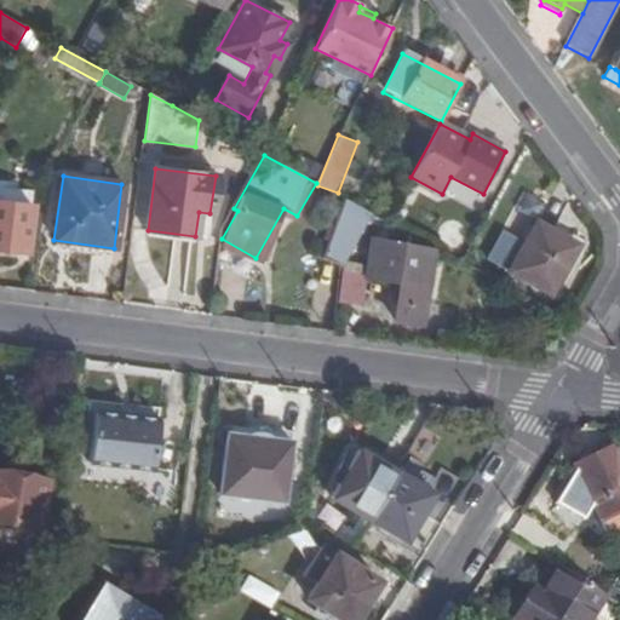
[(0,247),(24,251),(32,189),(0,185),(0,247)]
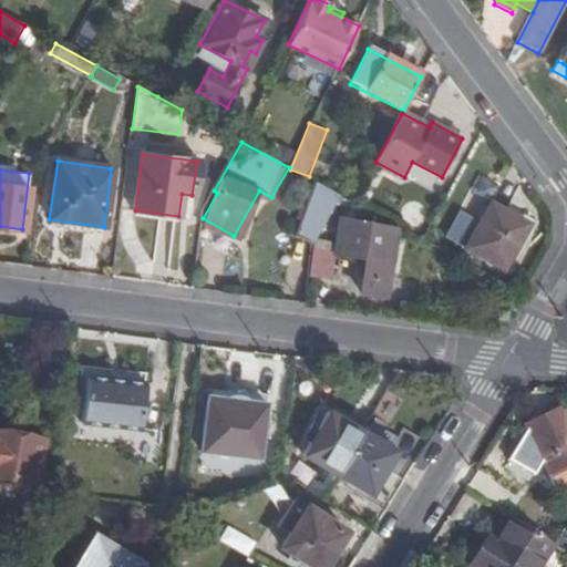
[(339,195),(323,186),(296,237),(312,246),(339,195)]
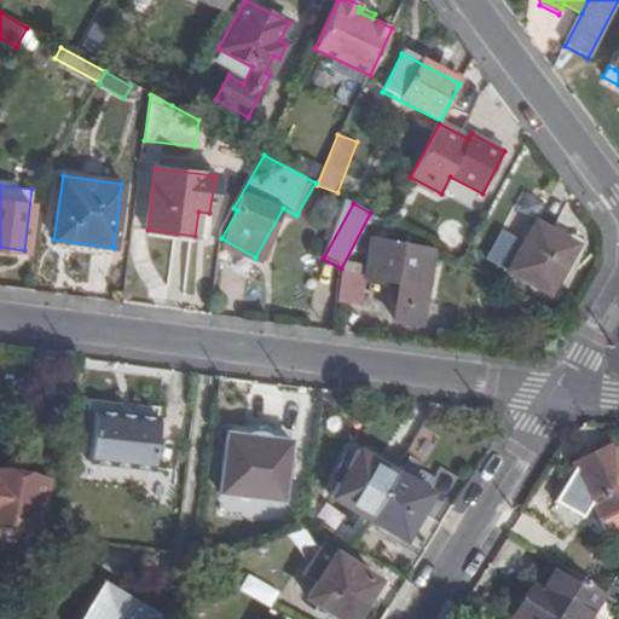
[(551,231),(534,221),(507,271),(548,293),(550,290),(576,243),(551,231)]
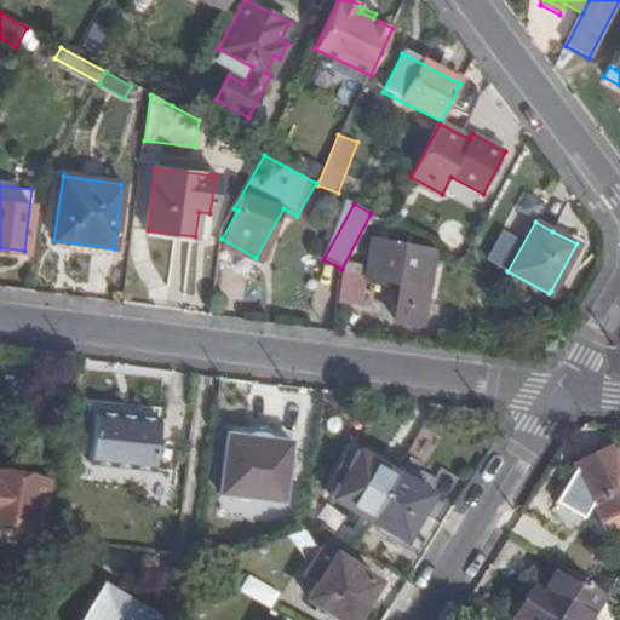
[(557,223),(552,231),(577,244),(551,291),(560,296),(590,240),(557,223)]
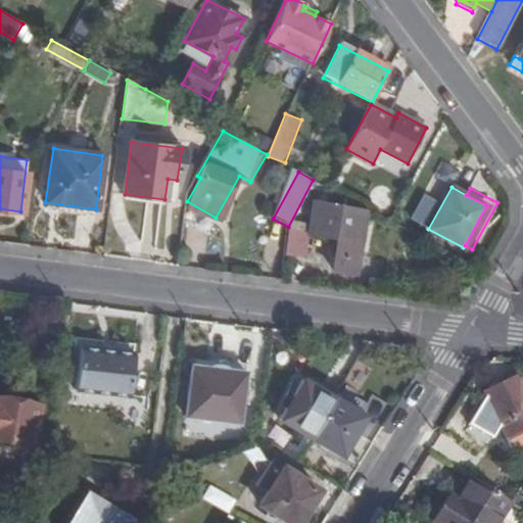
[(355,273),(366,209),(314,201),(310,233),(338,238),(333,269),(355,273)]
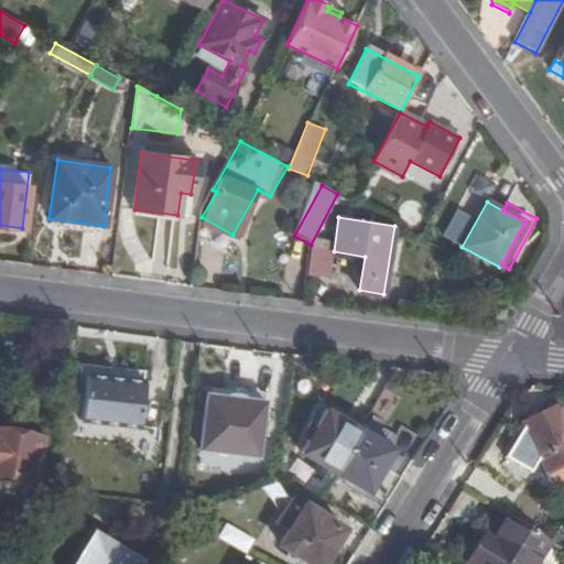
[(80,421),(137,427),(139,427),(139,426),(144,380),(86,373),(80,421)]
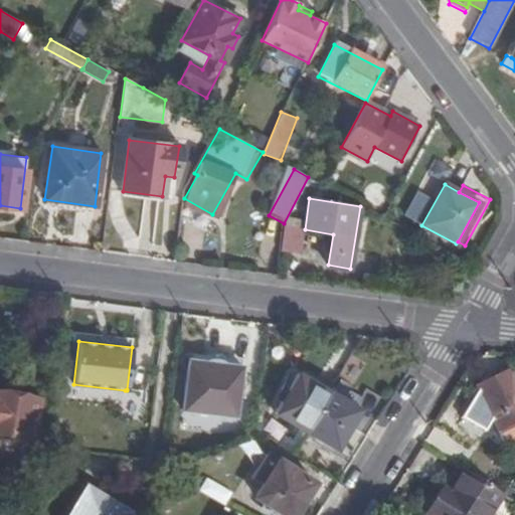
[(241,366),(189,360),(182,409),(235,416),(241,366)]
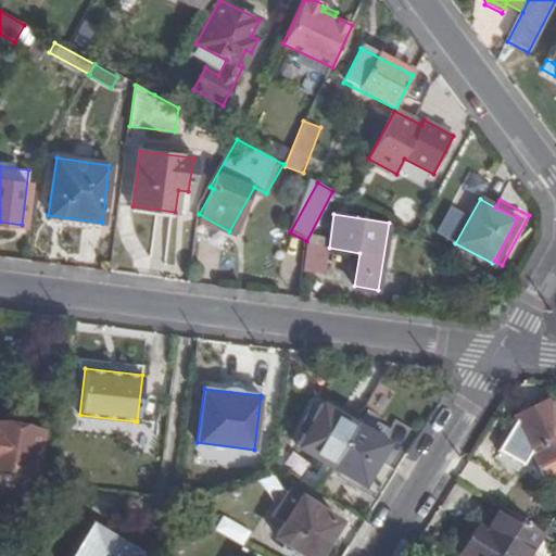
[(555,414),(550,400),(514,417),(539,467),(555,458),(555,414)]
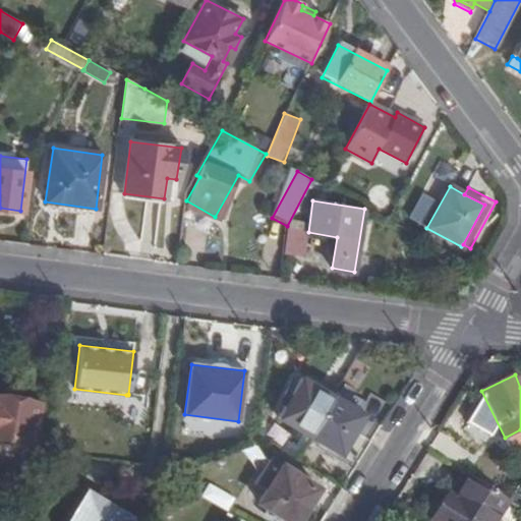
[(332,397),(331,396),(301,379),(277,418),(308,438),(332,397)]
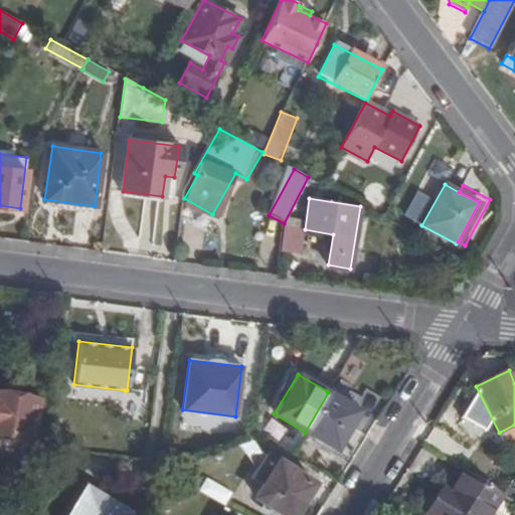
[(336,386),(332,383),(327,391),(328,392),(331,394),(336,386)]
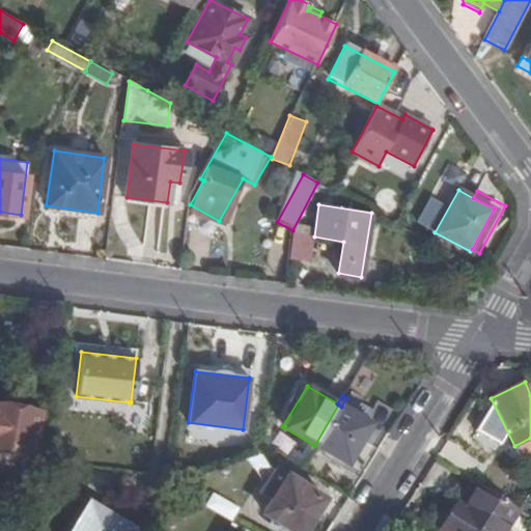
[(346,398),(341,407),(338,404),(314,446),(344,463),(368,422),(365,420),(371,410),(347,396),(346,398)]
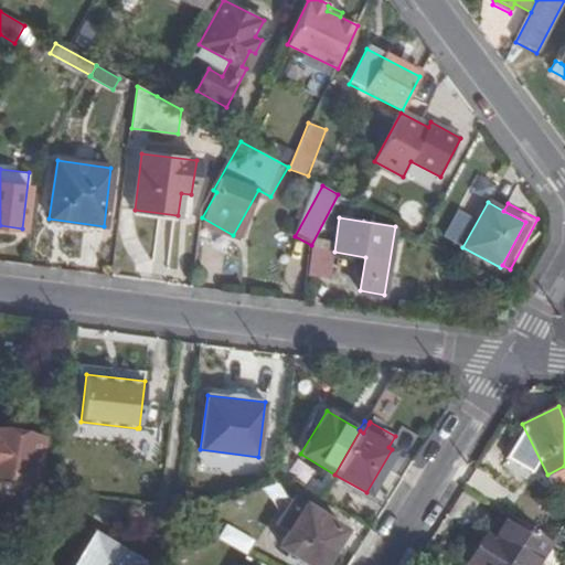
[(139,428),(137,428),(135,455),(151,457),(155,429),(139,427),(139,428)]
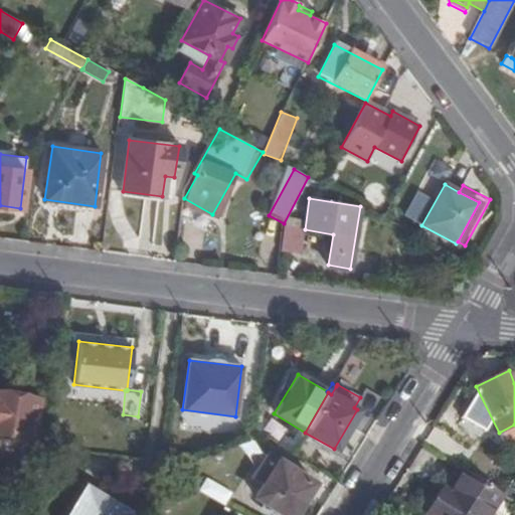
[(0,392),(0,434),(1,433),(31,438),(38,399),(0,392)]
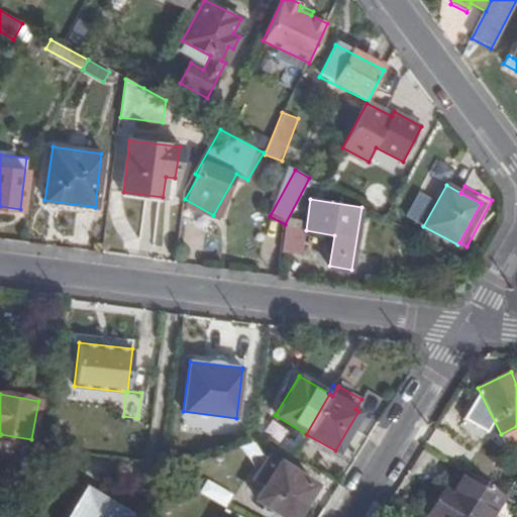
[(287,516),(294,516),(315,485),(279,461),(256,497),(287,516)]
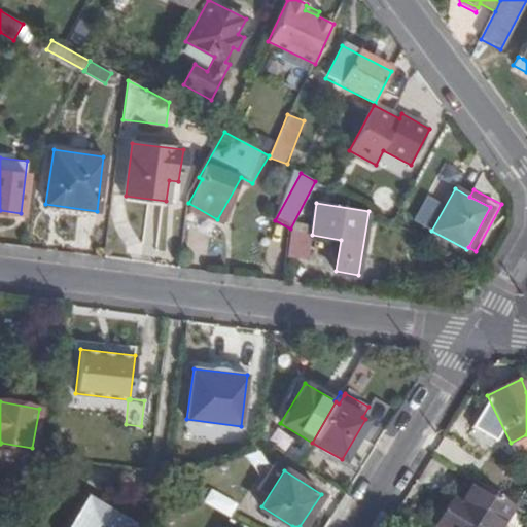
[(438,526),(497,526),(512,504),(475,482),(456,512),(448,506),(436,525),(438,526)]
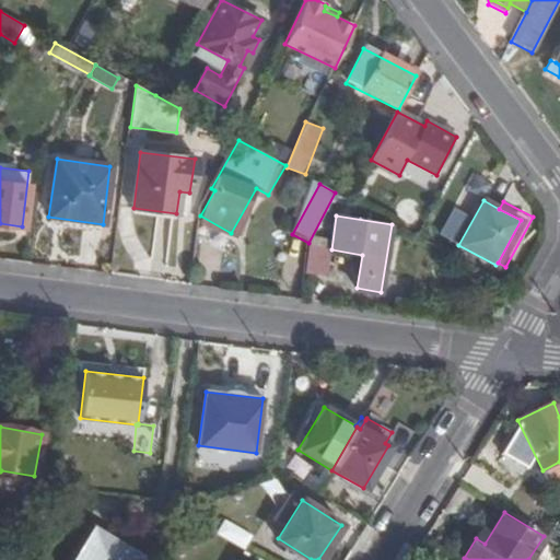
[(141,559),(144,557),(94,525),(72,559),(141,559)]
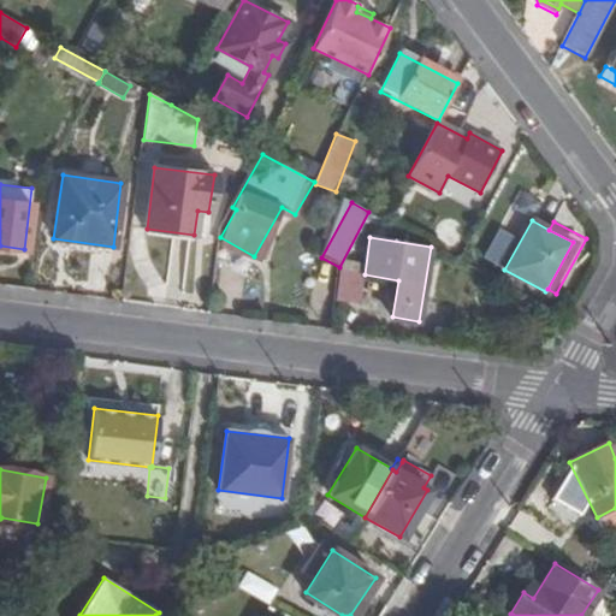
[(527,584),(523,592),(533,598),(538,590),(527,584)]
